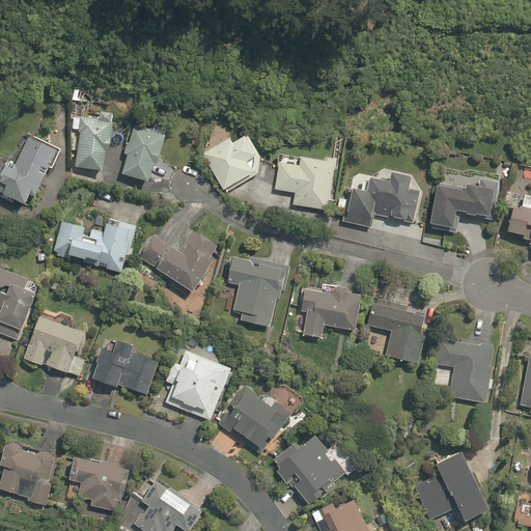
[(76,167),(103,170),(106,151),(110,151),(114,122),(99,120),(99,119),(81,116),(79,133),(80,133),(76,167)]
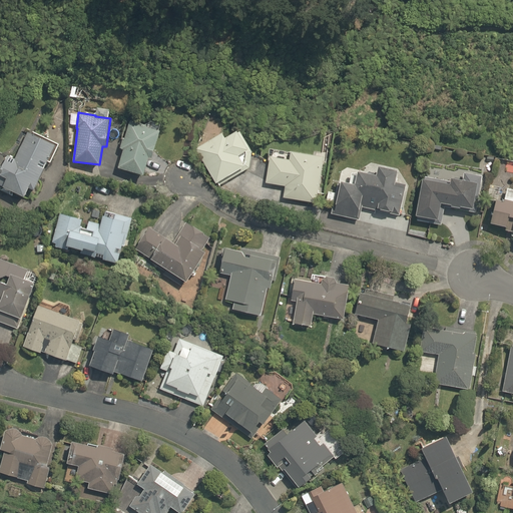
[(123,149),(117,167),(143,175),(148,157),(150,158),(159,130),(148,127),(148,126),(129,120),(123,138),(122,137),(119,148),(123,149)]
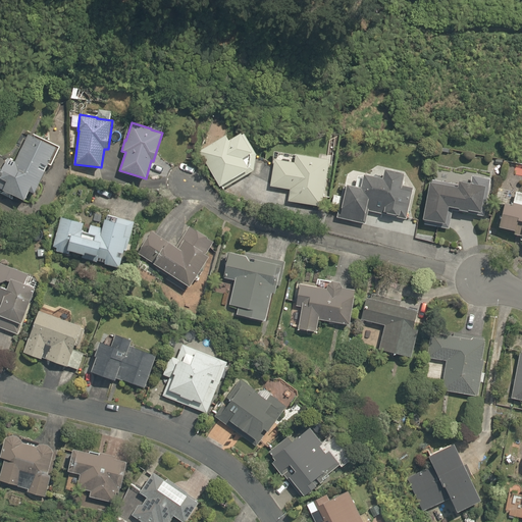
[(200,151),(220,187),(237,177),(238,179),(254,170),(256,154),(244,133),(230,141),(226,135),(200,151)]
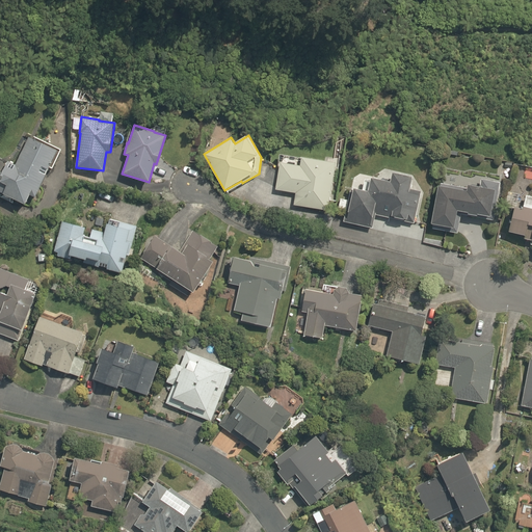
[(0,191),(26,204),(30,194),(36,197),(49,168),(53,169),(62,150),(34,137),(33,139),(28,137),(16,164),(8,161),(3,173),(0,171),(0,191)]
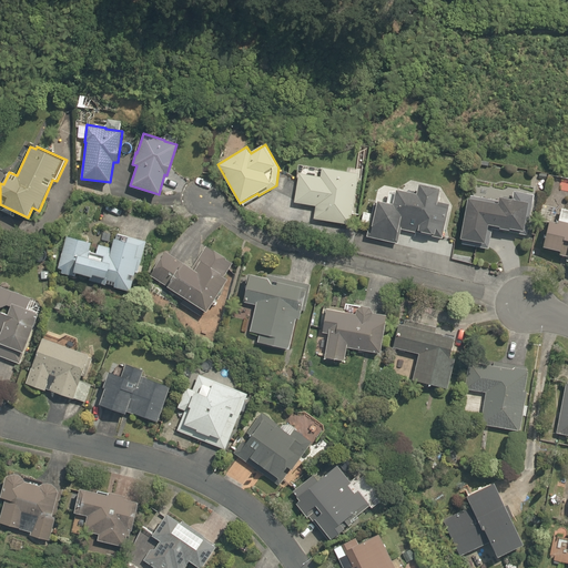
[(350,225),(357,174),(300,165),(294,203),(315,206),(313,220),(350,225)]
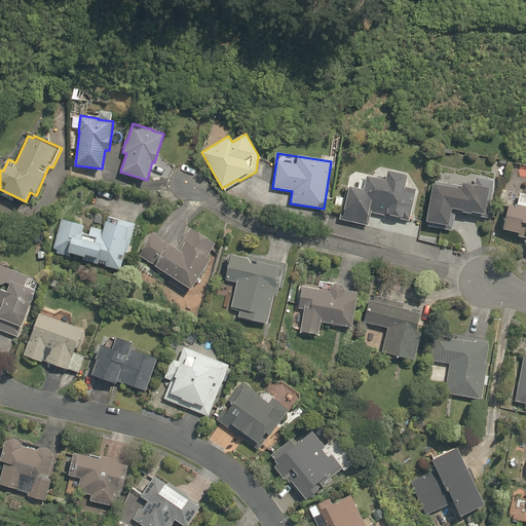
[(340,219),(369,226),(372,213),(410,221),(416,189),(407,187),(409,177),(407,177),(408,175),(388,171),(386,180),(367,176),(364,189),(349,186),(349,188),(346,188),(344,199),(337,197),(335,205),(342,208),(340,219)]
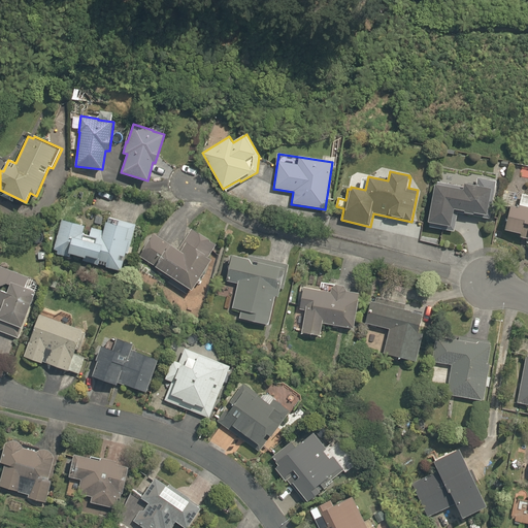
[(428,227),(454,232),(458,213),(490,219),(496,182),(477,178),(476,186),(464,184),(463,189),(435,185),(428,227)]
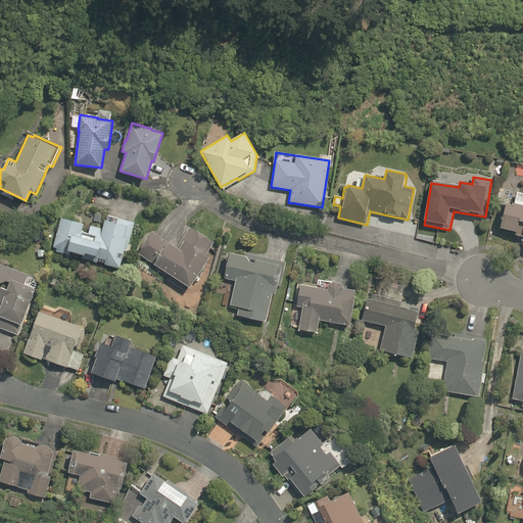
[(522,193),(517,192),(513,205),(506,203),(500,228),(515,232),(514,235),(522,237),(521,240),(522,240),(522,193)]
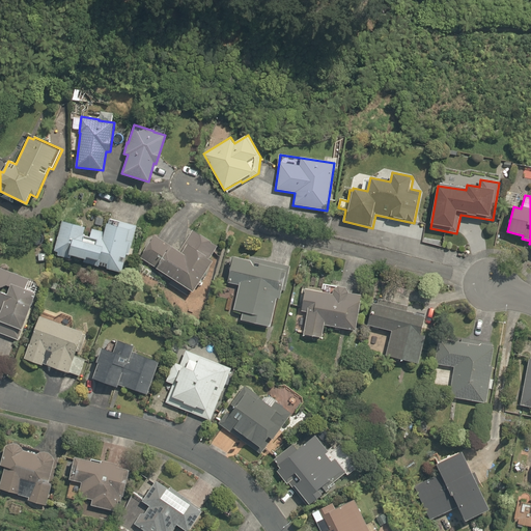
[(107,269),(122,273),(128,255),(130,255),(138,227),(111,219),(109,223),(108,223),(105,232),(93,229),(90,236),(85,235),(86,228),(63,222),(54,254),(100,267),(100,264),(108,267),(107,269)]
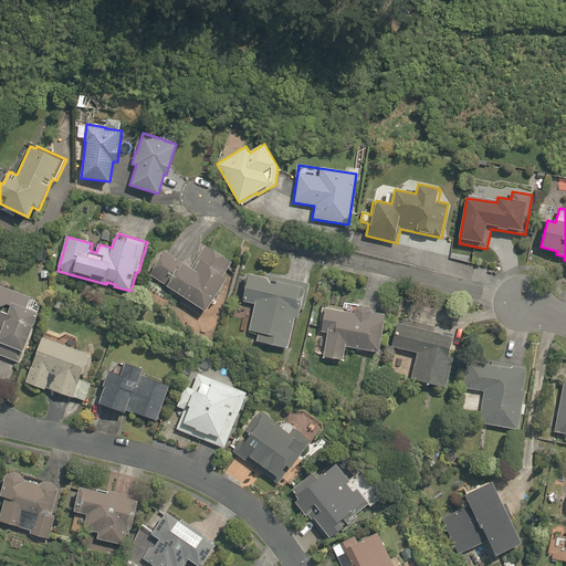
[(181,303),(205,317),(229,279),(224,275),(232,262),(206,245),(192,268),(165,250),(149,274),(171,287),(169,291),(182,300),(181,303)]
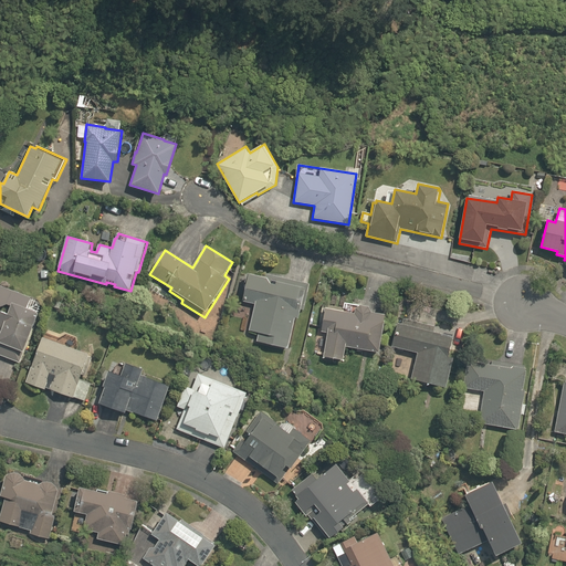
[(257,341),(289,348),(295,317),(299,318),(301,310),(303,311),(310,284),(266,274),(266,278),(249,273),(242,301),(255,304),(250,331),(259,333),(257,341)]
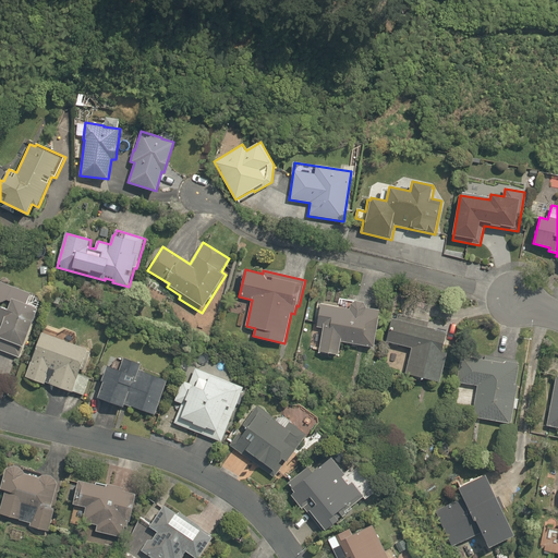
[(0,331),(0,349),(21,358),(39,308),(27,304),(32,293),(0,280),(0,331),(0,332),(0,331)]
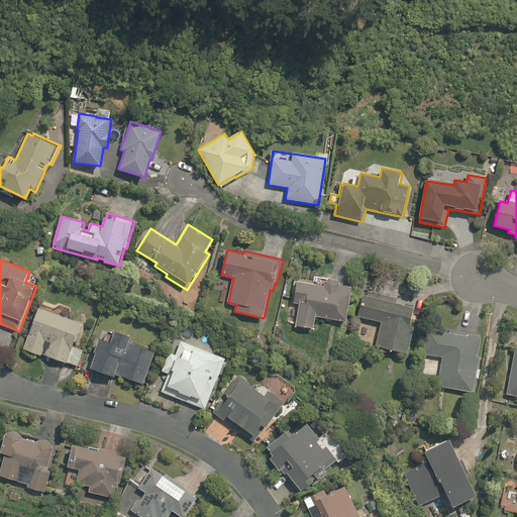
[(315,316),(345,321),(351,287),(339,286),(336,280),(315,276),(314,282),(298,279),(294,303),(299,304),(296,325),(313,328),(315,316)]
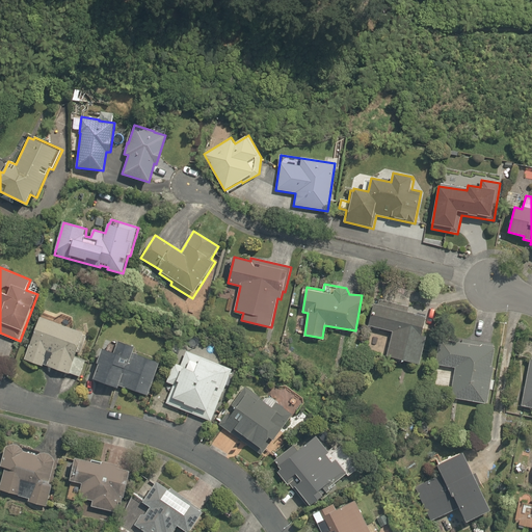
[(388,355),(419,364),(426,337),(421,335),(426,315),(419,313),(415,315),(416,314),(407,312),(408,308),(379,299),(378,304),(374,303),(368,325),(394,331),(388,355)]
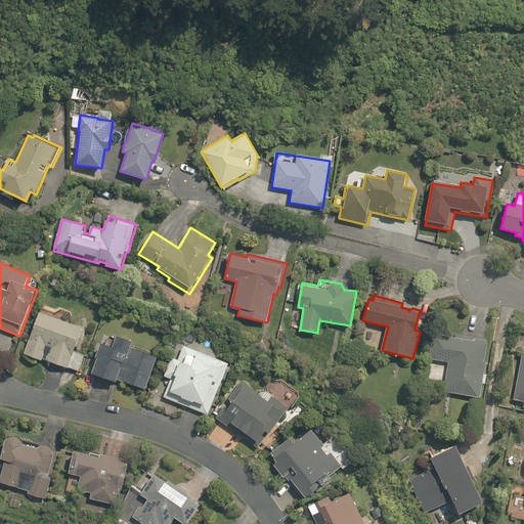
[(79,372),(84,355),(74,352),(76,346),(79,348),(85,332),(82,331),(83,328),(73,324),(74,321),(71,313),(61,310),(57,313),(43,309),(42,313),(38,311),(25,353),(42,359),(79,372)]
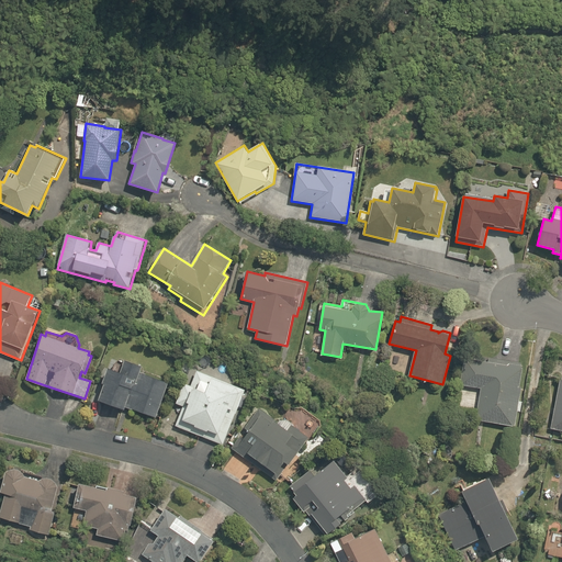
[(476,419),(515,426),(521,386),(519,386),(524,363),(490,358),(489,362),(464,358),(460,385),(481,389),(476,419)]
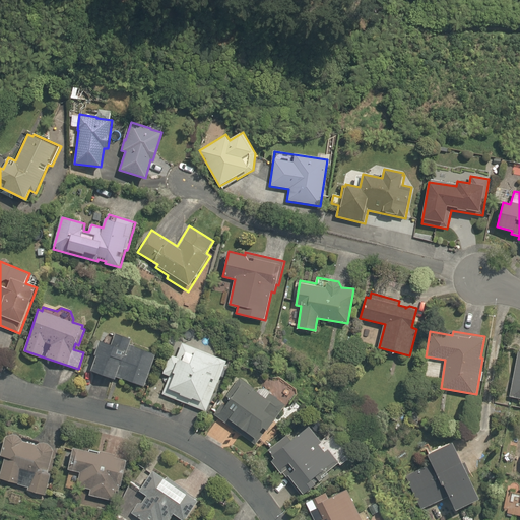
[(144,386),(156,353),(130,344),(132,338),(116,332),(115,335),(112,334),(106,338),(105,340),(101,338),(94,354),(98,355),(91,371),(115,379),(116,377),(144,386)]
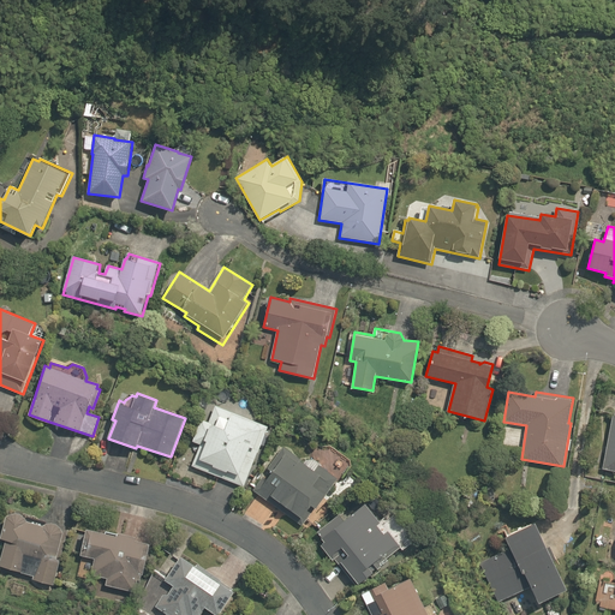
[(192,466),(245,487),(268,427),(216,406),(210,423),(202,419),(192,441),(201,445),(192,466)]
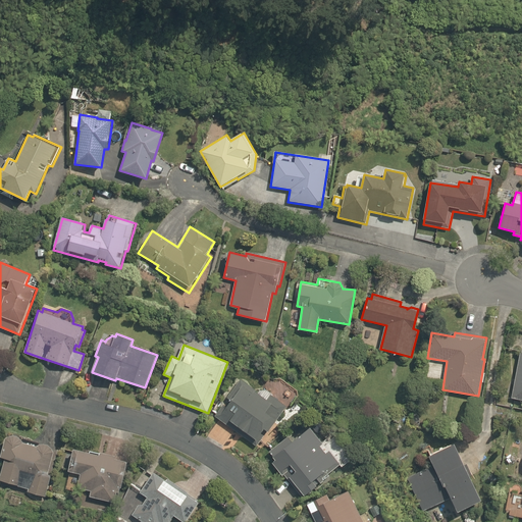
[(521,353),(520,353),(512,398),(521,400),(521,353)]
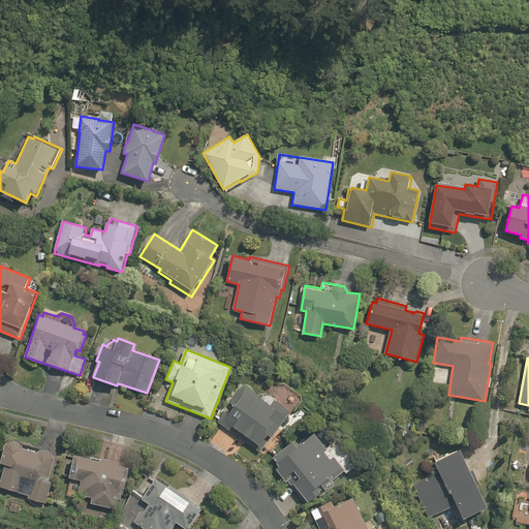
[(278,400),(270,395),(260,396),(244,384),(218,422),(261,452),(289,410),(277,402),(278,400)]
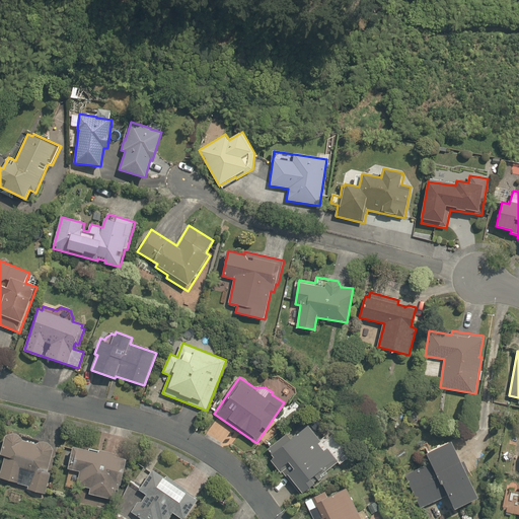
[(290,476),(303,493),(328,472),(326,470),(340,461),(328,447),(324,450),(318,443),(320,441),(308,425),(291,439),(287,434),(268,448),(275,457),(271,459),(281,472),(283,471),(288,478),(290,476)]
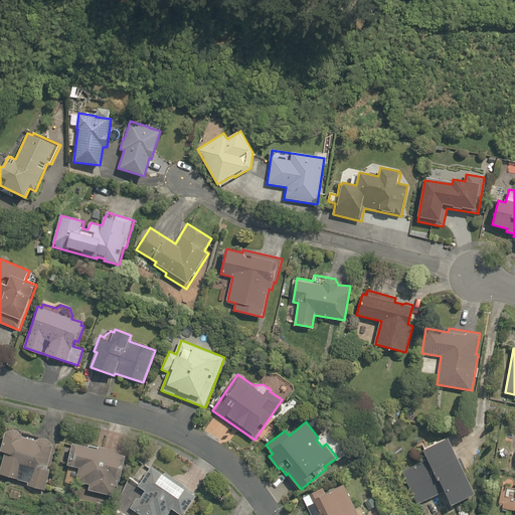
[(7,432),(6,432),(1,451),(5,452),(0,472),(0,473),(29,482),(28,486),(45,490),(57,447),(53,446),(53,445),(53,444),(52,444),(52,443),(51,442),(51,441),(50,441),(50,440),(49,440),(48,440),(48,439),(47,439),(46,439),(46,438),(45,438),(44,438),(43,438),(42,438),(41,438),(21,433),(21,432),(20,432),(19,431),(18,431),(18,430),(17,430),(16,430),(15,430),(14,430),(13,430),(12,430),(11,430),(10,430),(9,430),(9,431),(8,431),(7,431),(7,432)]
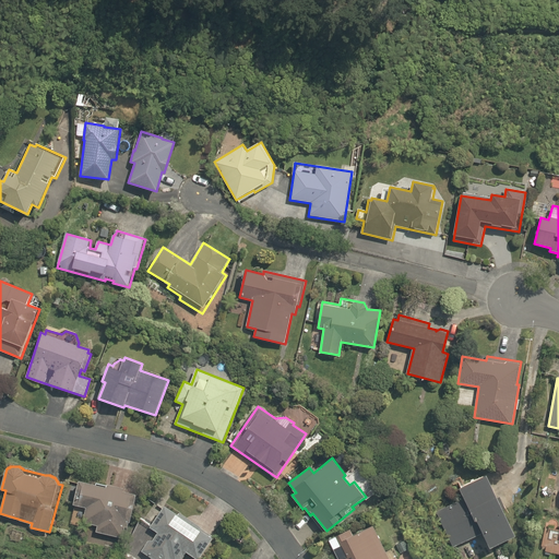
[(483,533),(489,547),(514,535),(502,510),(506,509),(500,497),(497,498),(486,475),(460,488),(464,498),(437,512),(453,547),(483,533)]
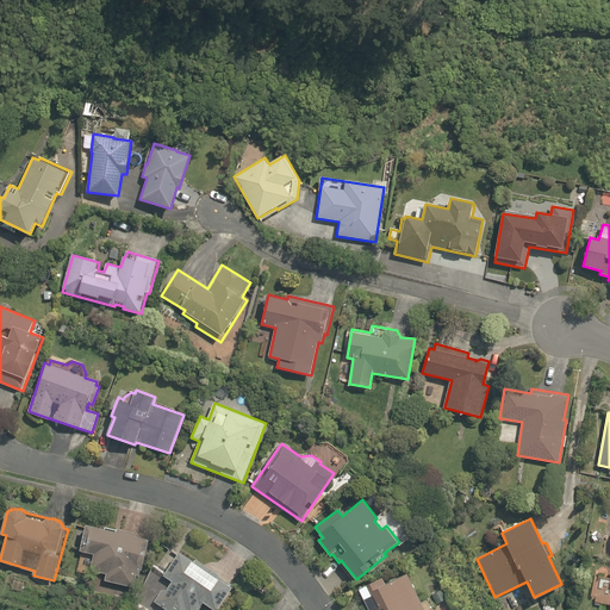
[(105,580),(134,587),(136,576),(139,576),(141,570),(142,571),(149,539),(135,535),(136,533),(118,528),(117,531),(87,524),(81,551),(94,554),(91,570),(107,573),(105,580)]
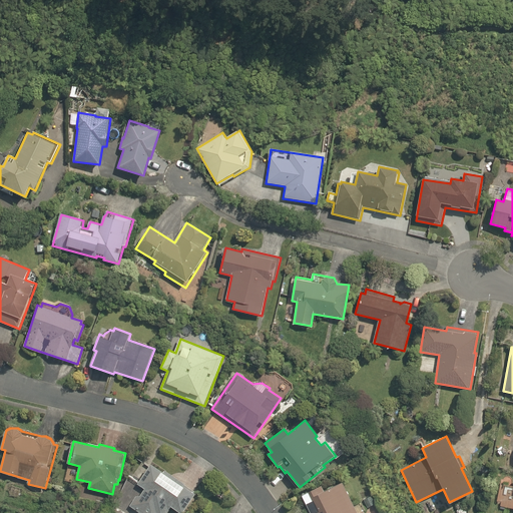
[(130,506),(139,512),(167,512),(171,507),(180,512),(182,512),(195,493),(184,486),(185,483),(165,470),(164,472),(151,464),(138,484),(145,489),(140,496),(136,497),(130,506)]
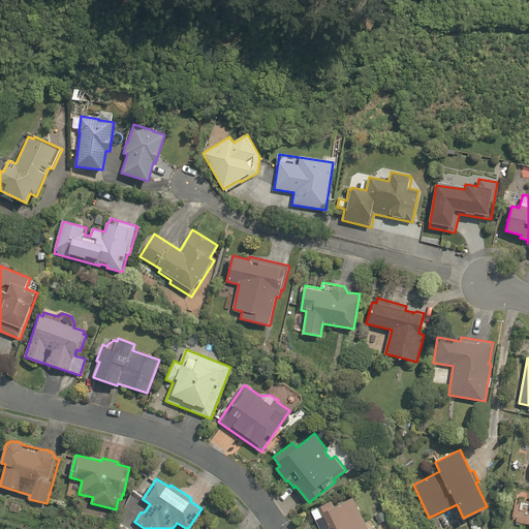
[(376,528),(376,527),(370,528),(369,528),(353,497),(335,506),(332,500),(311,510),(319,528),(376,528)]
